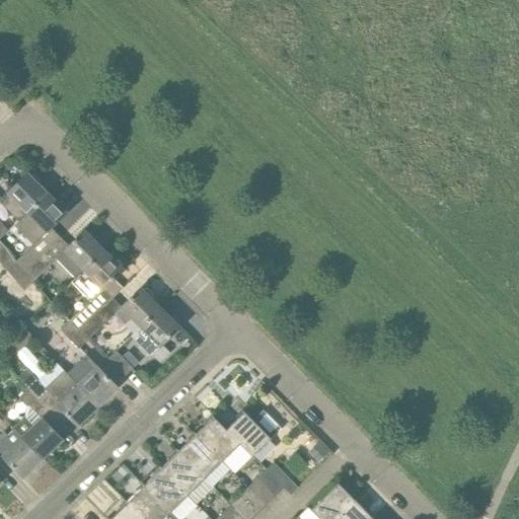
[(0,202),(19,221),(27,213),(48,193),(28,173),(8,193),(8,194),(0,201),(0,202)]
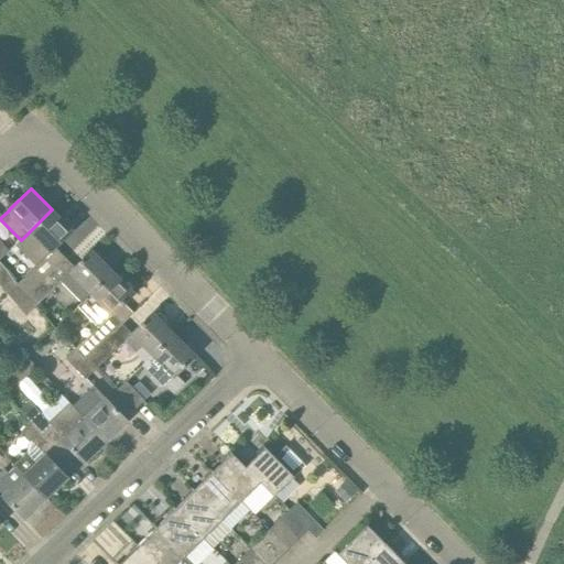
[(52,209),(30,231),(21,240),(17,245),(38,266),(18,284),(28,295),(47,277),(66,258),(56,248),(73,230),(52,209)]
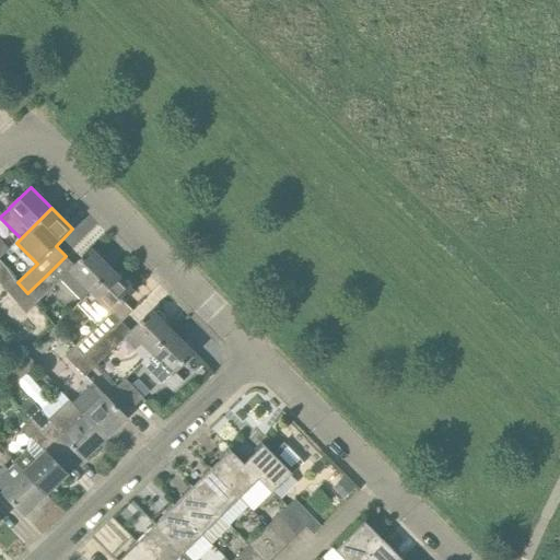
[(0,258),(10,249),(0,237),(0,258)]
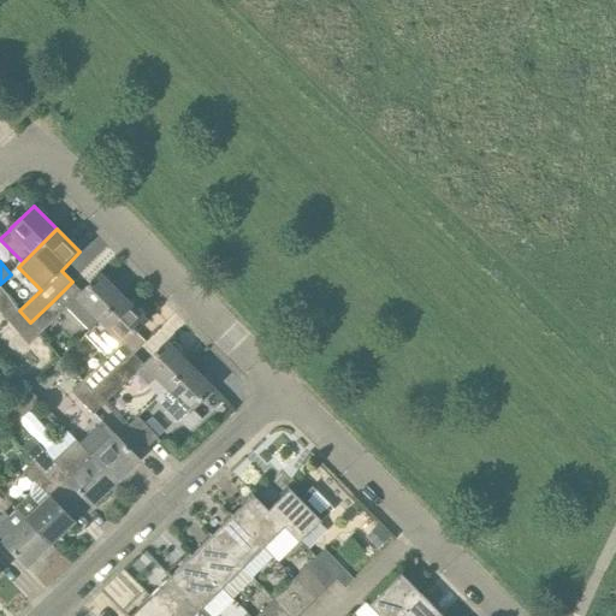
[(66,307),(89,330),(124,296),(101,273),(83,292),(72,282),(52,302),(30,323),(40,333),(66,307)]
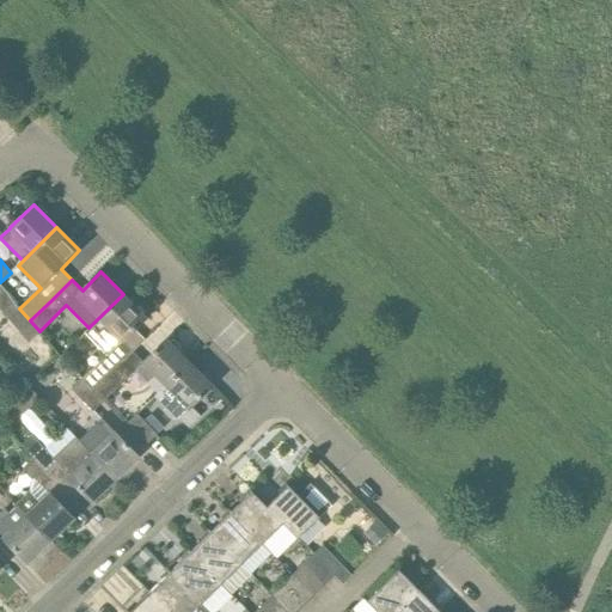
[(0,307),(29,342),(40,331),(30,320),(19,308),(0,285),(0,307)]
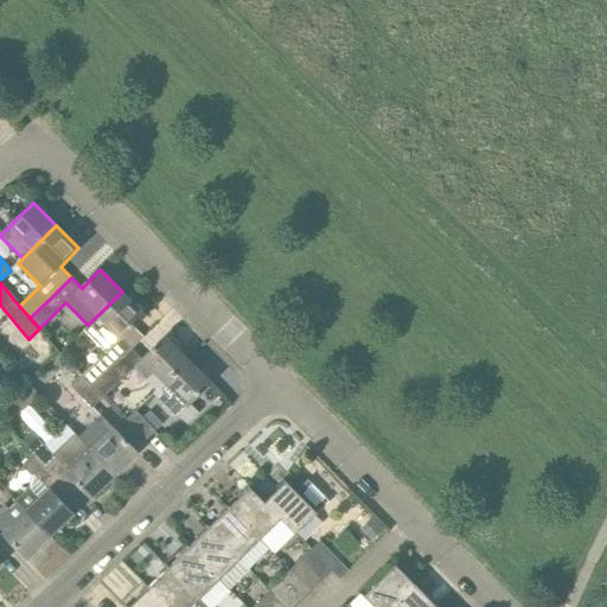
[(122,292),(88,325),(107,344),(109,342),(113,345),(82,375),(93,387),(133,349),(144,337),(134,326),(146,315),(122,292)]
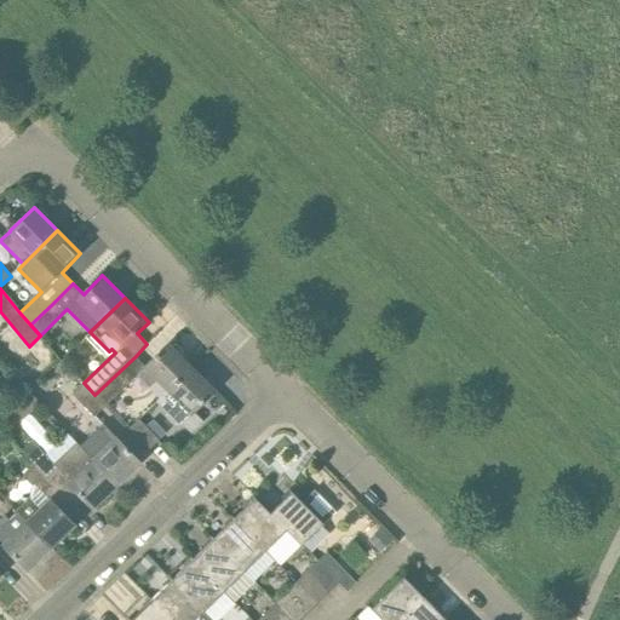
[(168,343),(145,366),(145,367),(168,390),(193,367),(168,343)]
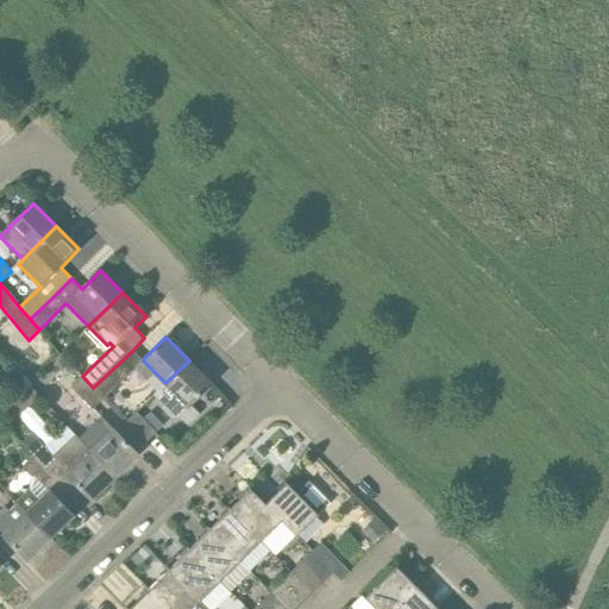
[(143,360),(143,359),(133,350),(93,388),(104,399),(135,368),(143,360)]
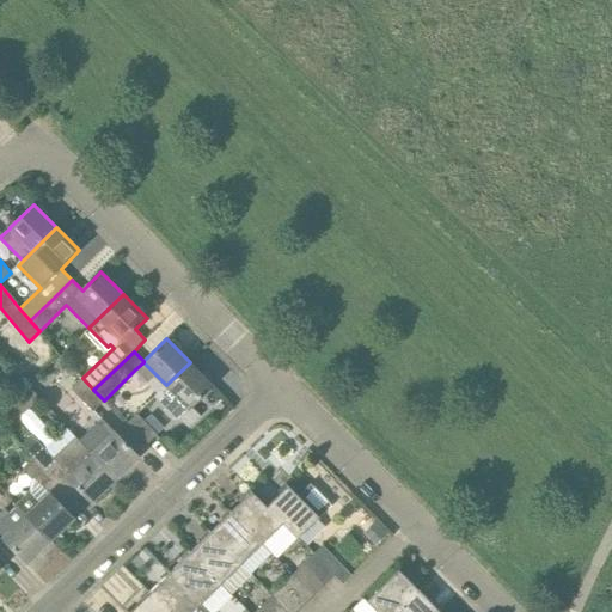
[(190,362),(166,385),(155,396),(178,418),(189,408),(212,385),(190,362)]
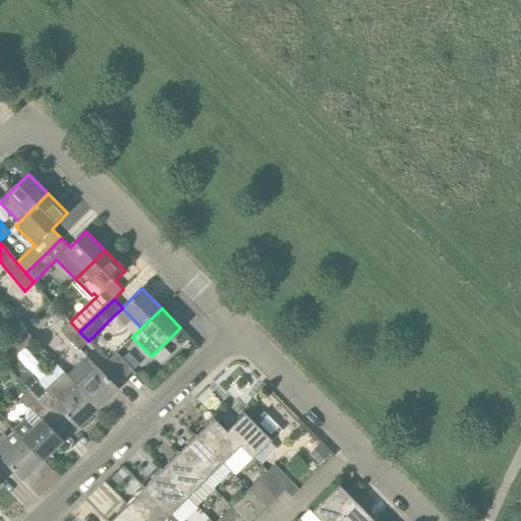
[(80,350),(89,341),(79,332),(70,322),(61,331),(80,350)]
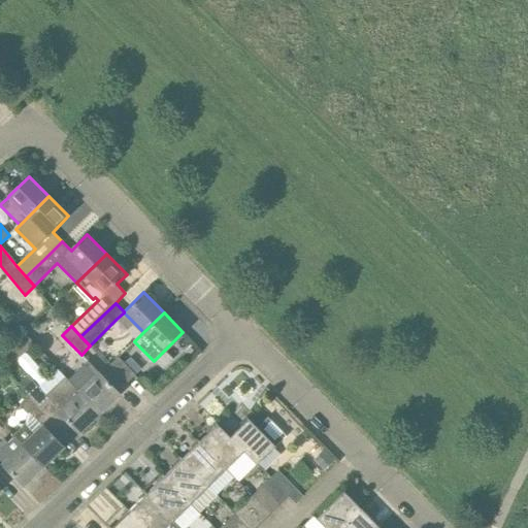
[(126,385),(135,374),(118,357),(109,366),(126,385)]
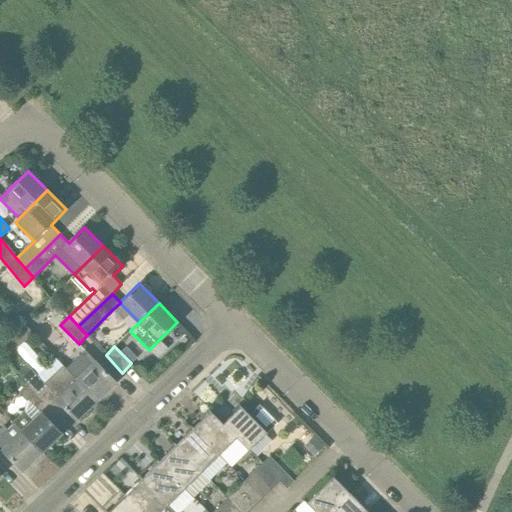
[(68,370),(97,401),(116,382),(87,351),(68,370)]
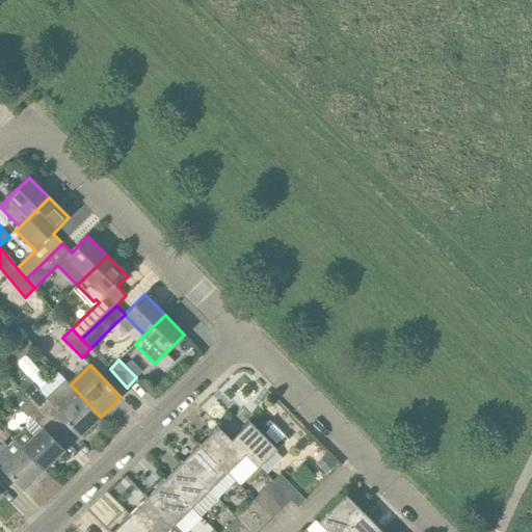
[(101,417),(71,384),(65,379),(46,398),(38,390),(28,378),(19,388),(30,398),(64,433),(72,427),(80,435),(101,417)]
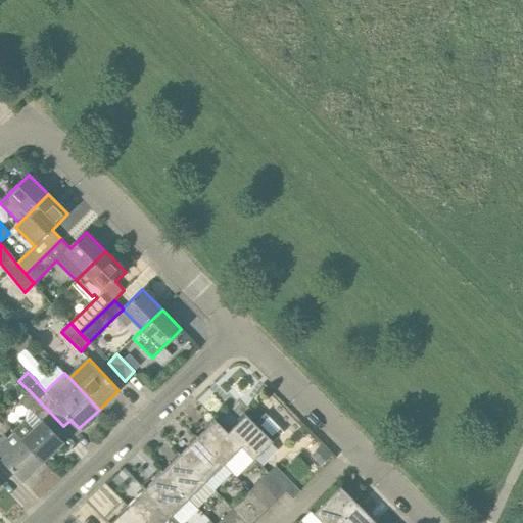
[(14,432),(43,462),(63,442),(55,434),(63,426),(30,391),(20,400),(32,413),(13,430),(14,432)]
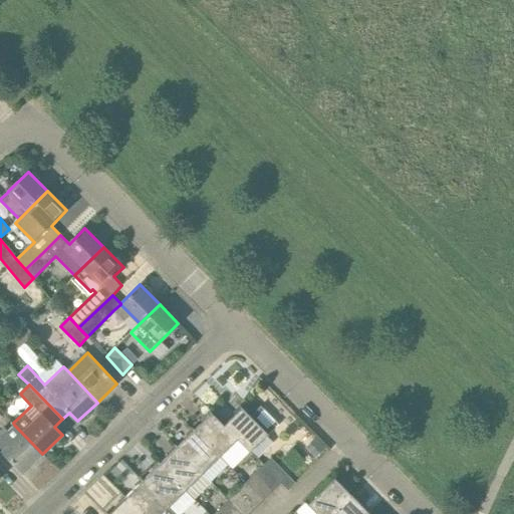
[(265,407),(257,413),(270,429),(277,424),(265,407)]
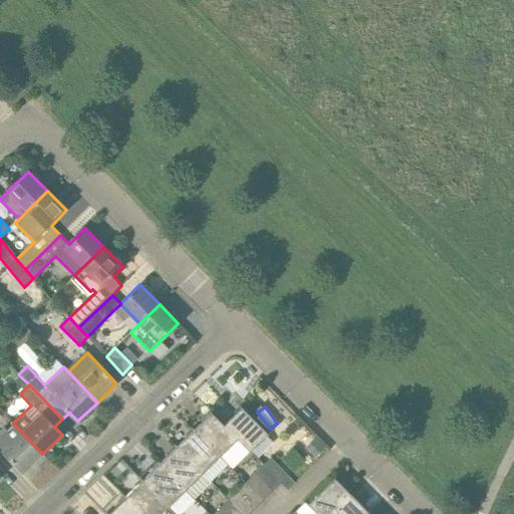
[(225,426),(238,440),(251,453),(269,435),(243,408),(225,426)]
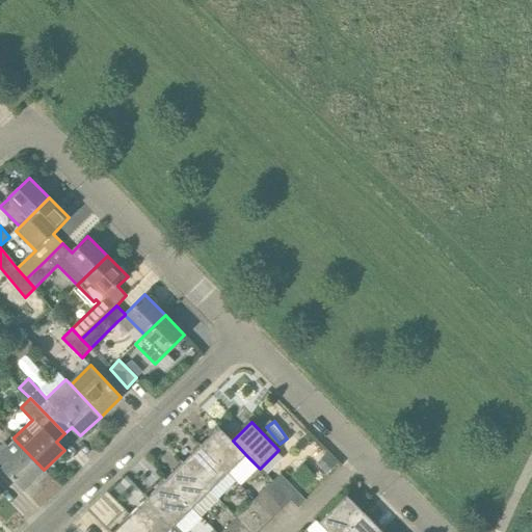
[(229,472),(246,455),(233,441),(220,427),(203,445),(229,472)]
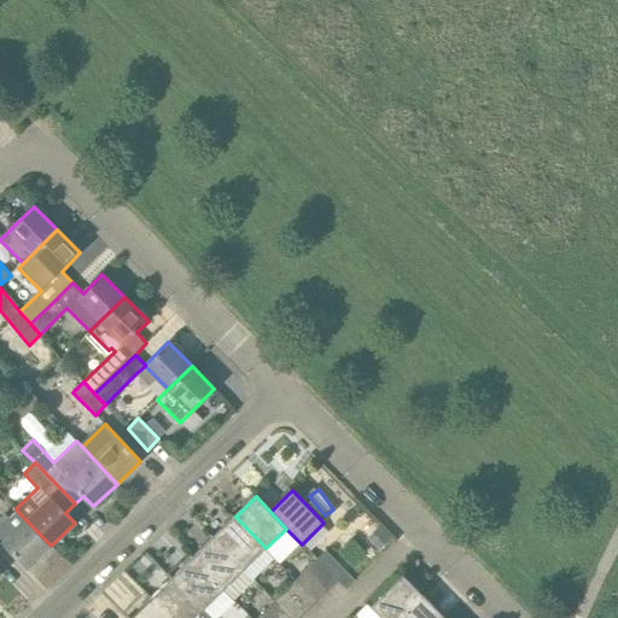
[(27,567),(51,546),(17,511),(0,525),(0,537),(4,541),(3,542),(27,567)]
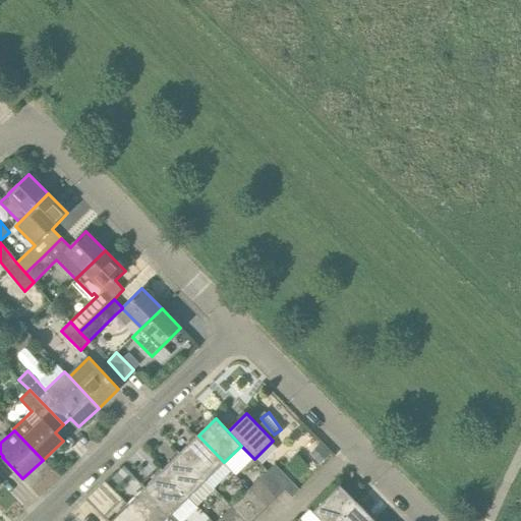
[(207,479),(224,462),(198,436),(180,454),(207,479)]
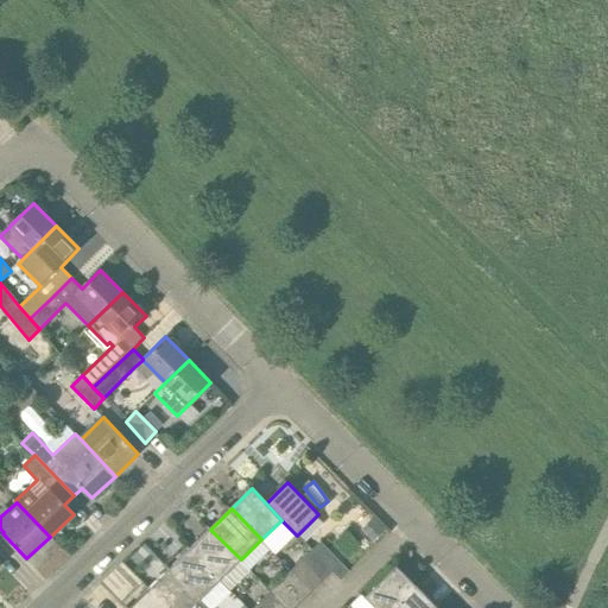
[(221,578),(241,559),(210,530),(190,549),(221,578)]
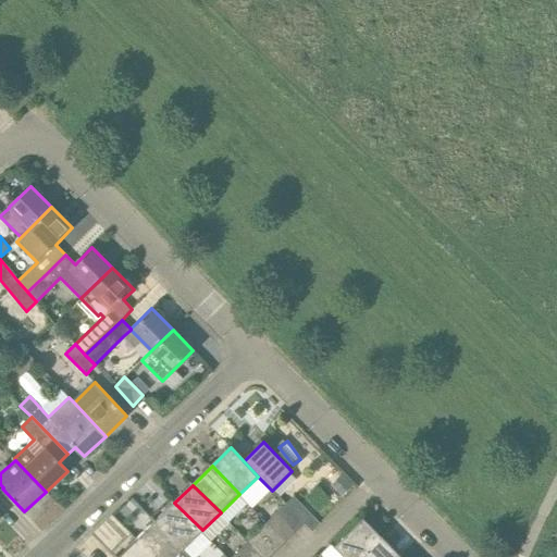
[(296,533),(305,523),(312,531),(320,523),(294,496),(285,504),(276,514),(296,533)]
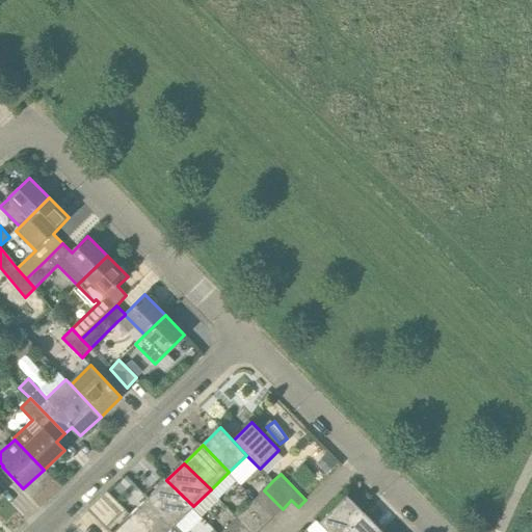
[(176,525),(193,506),(166,480),(148,498),(176,525)]
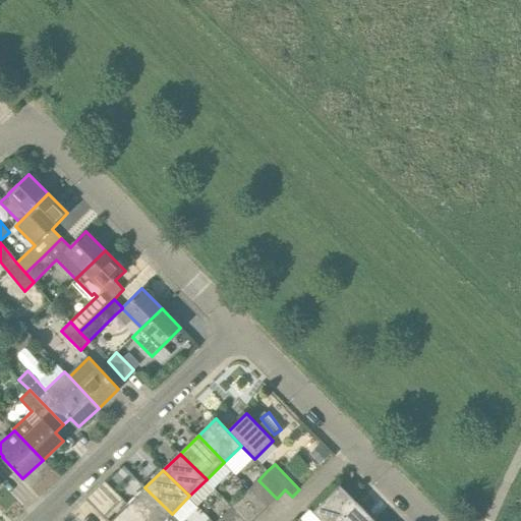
[(268,507),(277,499),(258,480),(249,488),(268,507)]
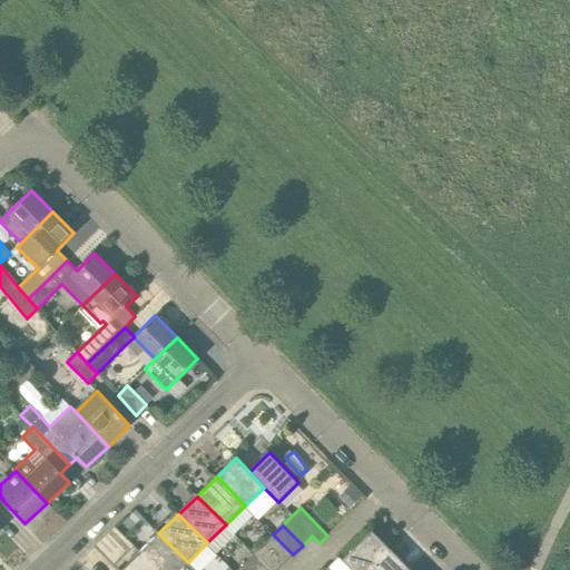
[(342,560),(352,569),(370,569),(391,550),(372,530),(342,560)]
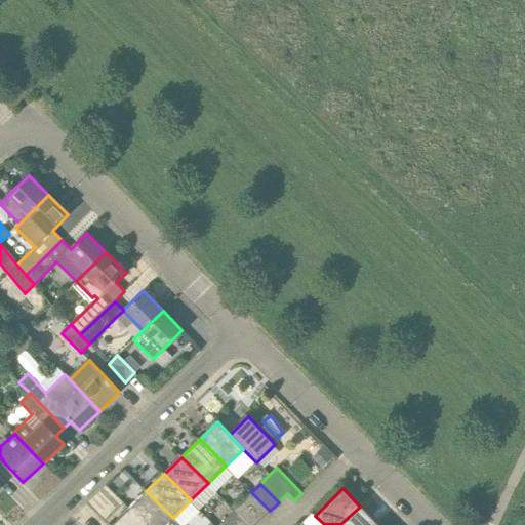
[(146,524),(165,524),(173,518),(146,491),(129,508),(146,524)]
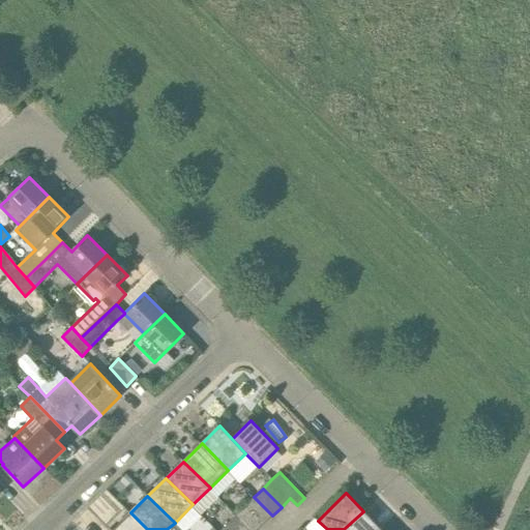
[(263,525),(272,516),(254,497),(245,505),(263,525)]
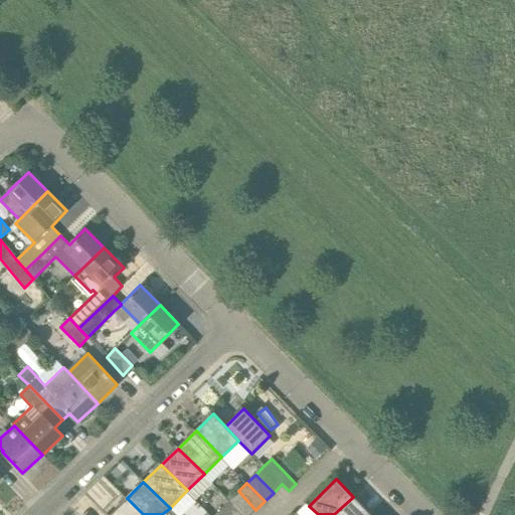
[(243,514),(250,514),(255,510),(238,491),(229,500),(243,514)]
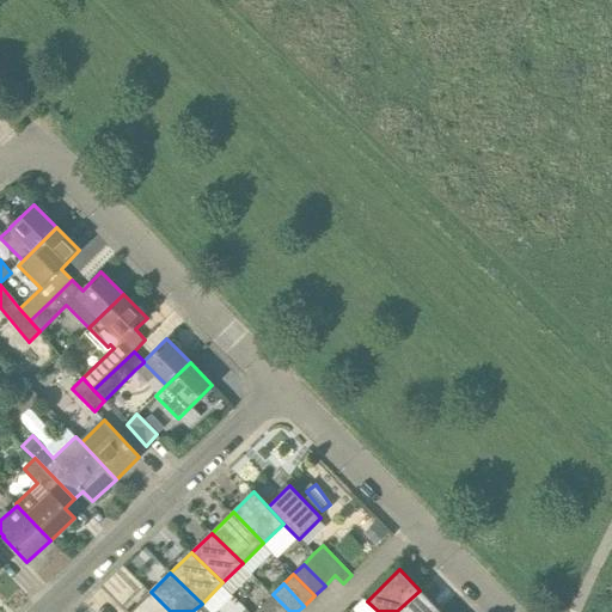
[(439,611),(440,611),(420,591),(397,611),(439,611)]
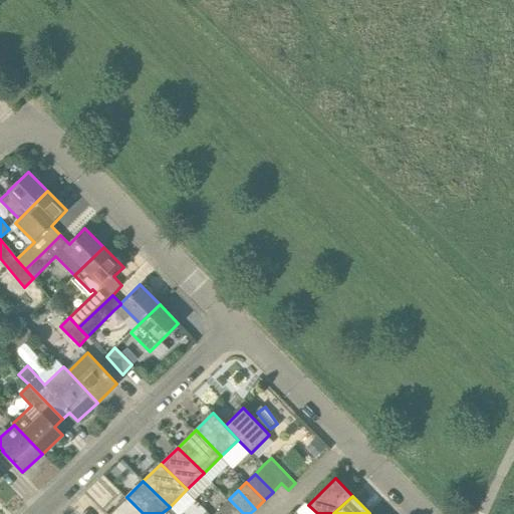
[(143,513),(126,497),(109,513),(143,513)]
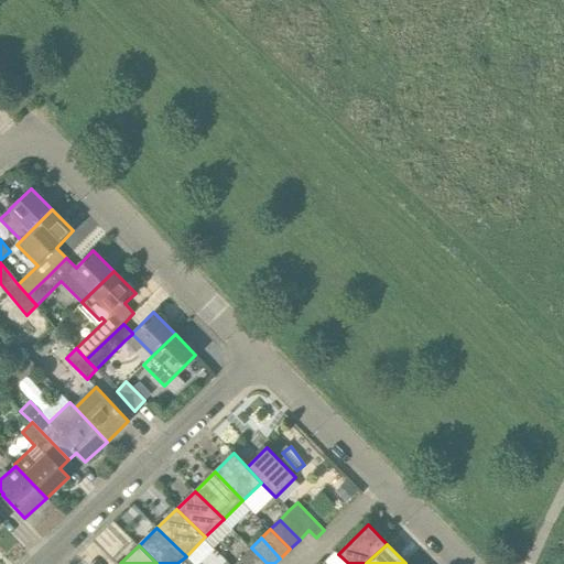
[(248,563),(267,563),(251,548),(241,557),(248,563)]
